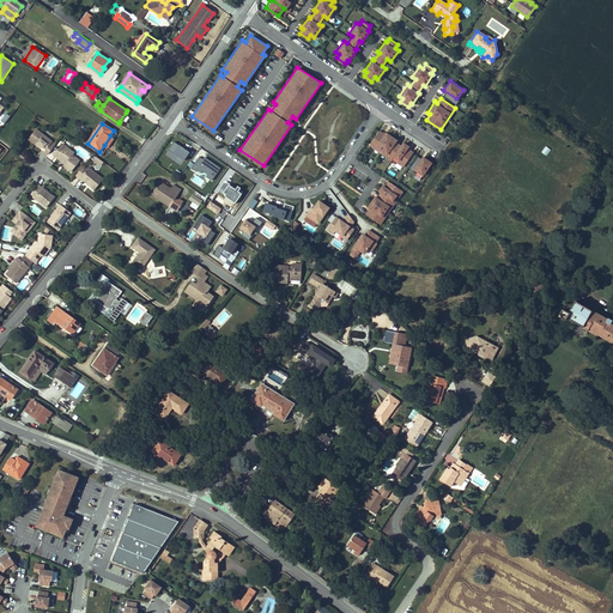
[(29,138),(35,143),(42,133),(36,128),(29,138)]
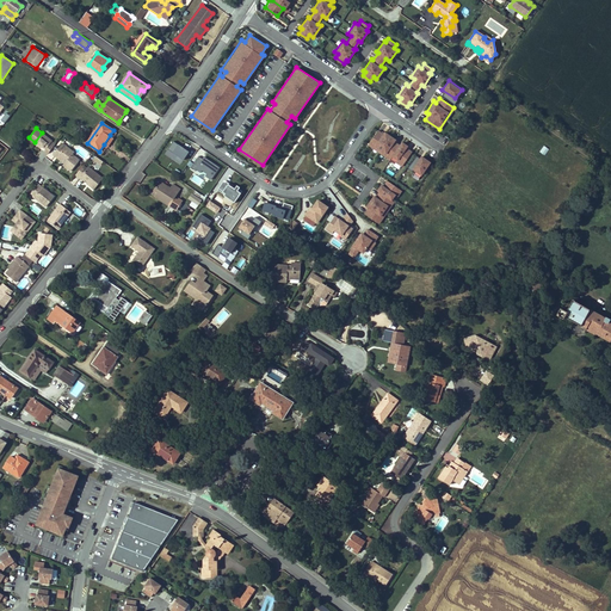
[(401,166),(412,150),(406,147),(408,144),(402,141),(399,144),(394,141),(396,139),(386,131),(383,134),(377,130),(368,144),(389,159),(393,155),(397,159),(395,162),(401,166)]
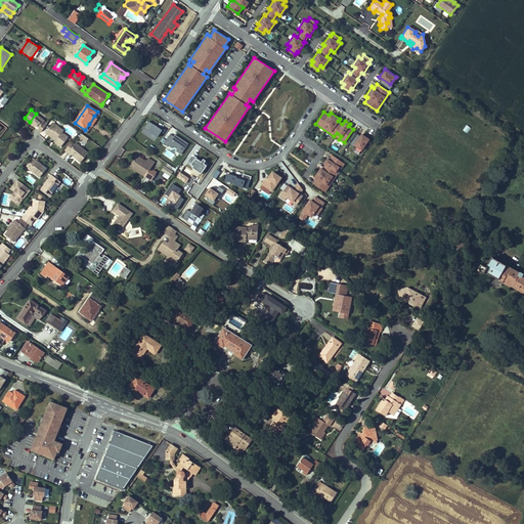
[(44,121),(36,114),(30,122),(31,123),(32,122),(36,125),(39,127),(38,129),(41,131),(45,126),(42,123),(44,121)]
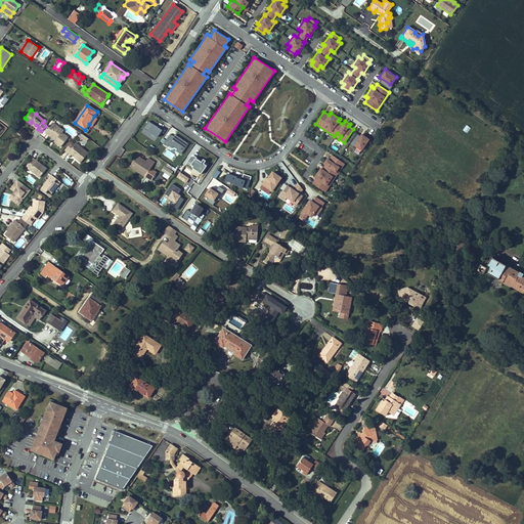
[(92,126),(97,119),(94,116),(89,124),(92,126)]
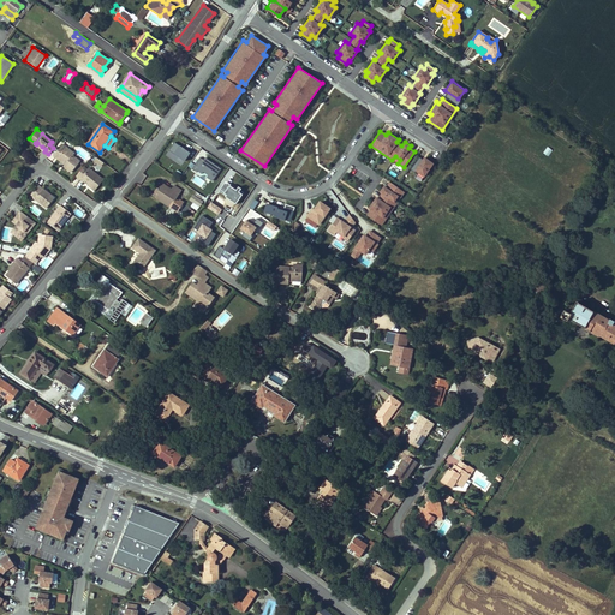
[(190,153),(174,142),(168,150),(184,160),(190,153)]
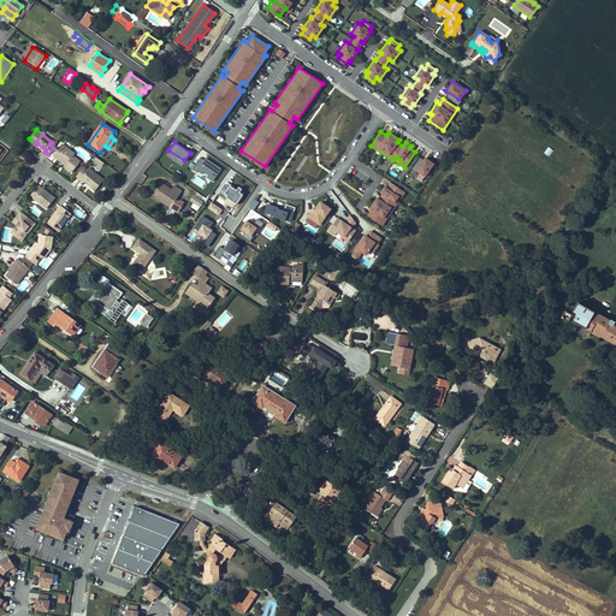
[(54,157),(58,159),(59,158),(66,164),(65,165),(64,166),(71,172),(80,163),(72,157),(75,154),(63,144),(54,157)]
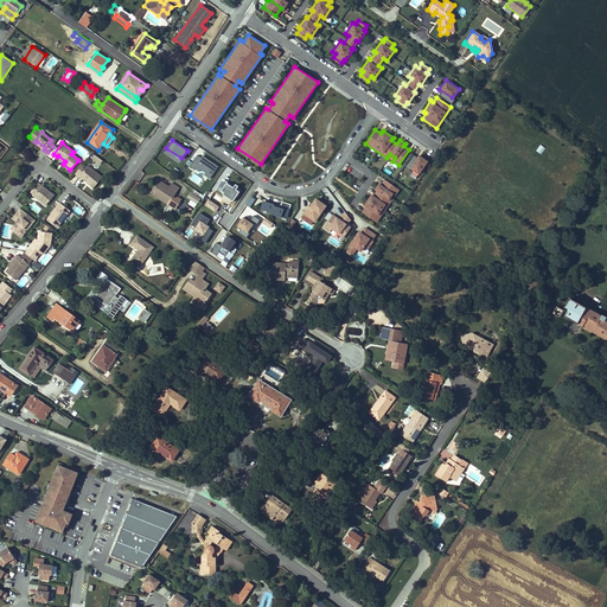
[(536,151),(542,155),(547,148),(541,145),(536,151)]
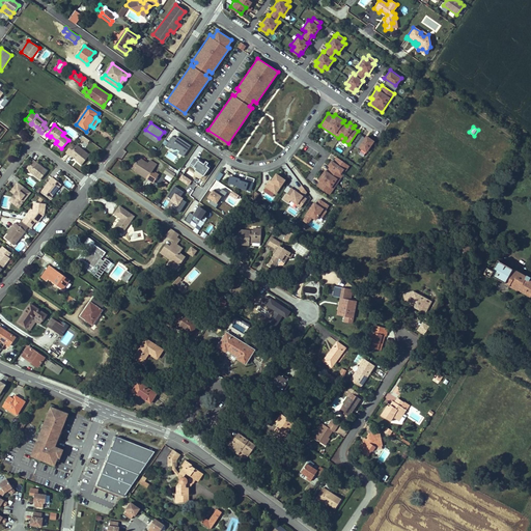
[(366,151),(374,140),(366,134),(358,146),(366,151)]
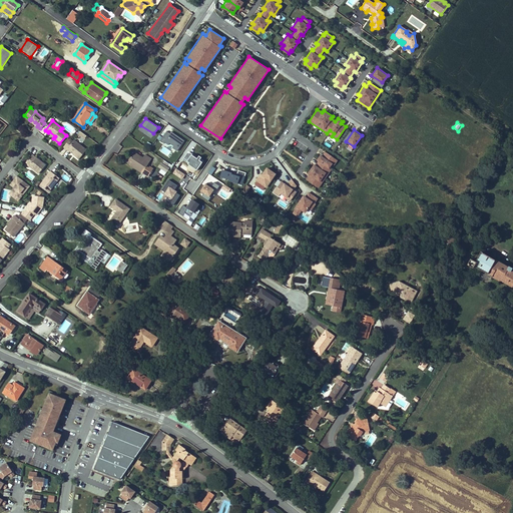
[(80,131),(76,137),(82,142),(86,135),(80,131)]
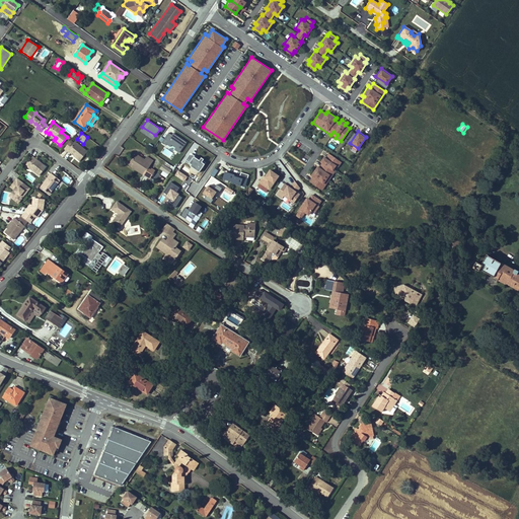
[(178,152),(186,142),(173,133),(166,143),(178,152)]
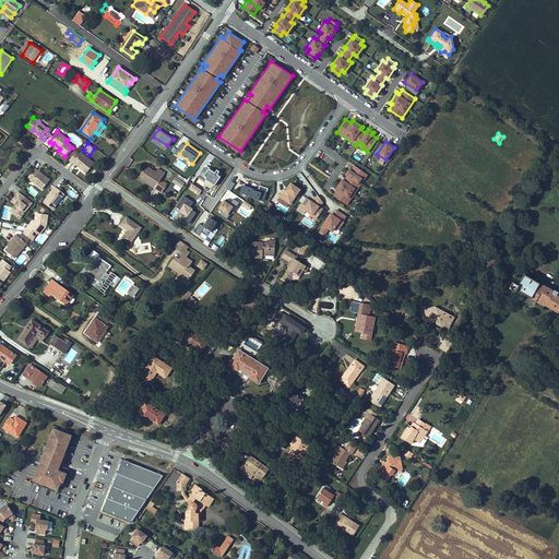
[(76,157),(73,154),(69,161),(75,166),(76,164),(80,166),(82,168),(81,170),(85,174),(94,163),(80,153),(79,154),(76,157)]
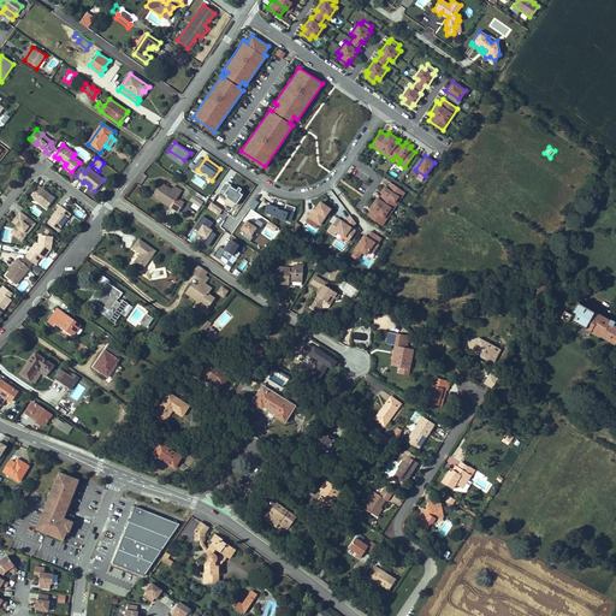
[(242,193),(226,181),(218,191),(235,203),(242,193)]
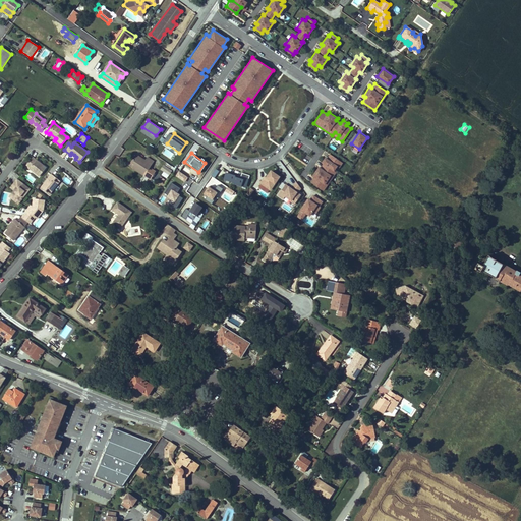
[(342,162),(330,153),(327,158),(324,156),(321,161),(324,163),(322,167),(319,166),(312,175),(314,176),(311,181),(324,190),(336,172),(333,169),(336,165),(339,167),(342,162)]
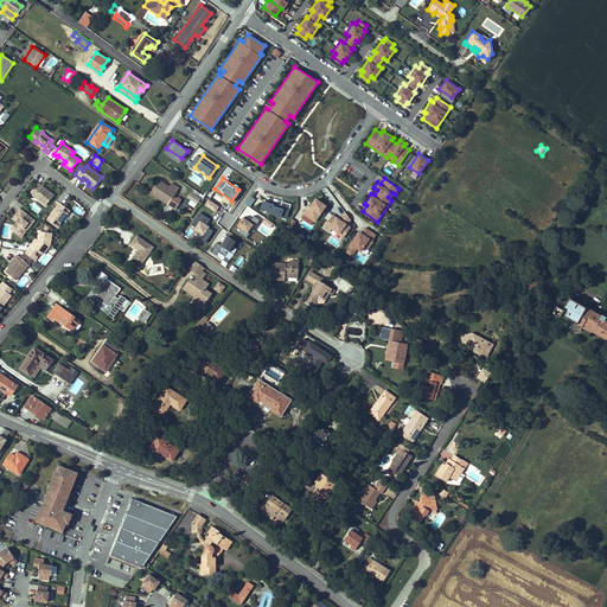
[(161,198),(160,199),(168,204),(179,187),(172,183),(168,187),(159,180),(153,189),(158,191),(155,193),(161,198)]
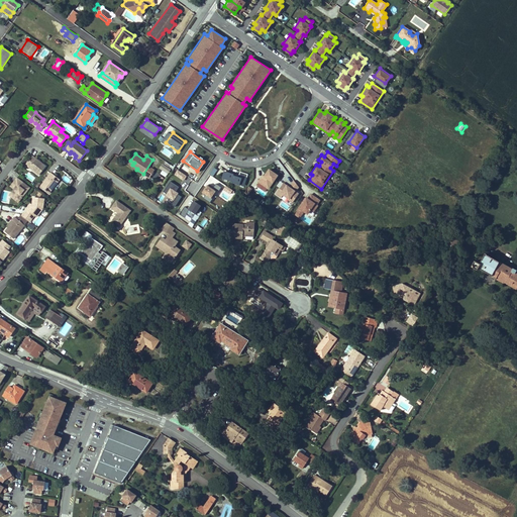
[(46,167),(32,156),(25,164),(39,175),(46,167)]
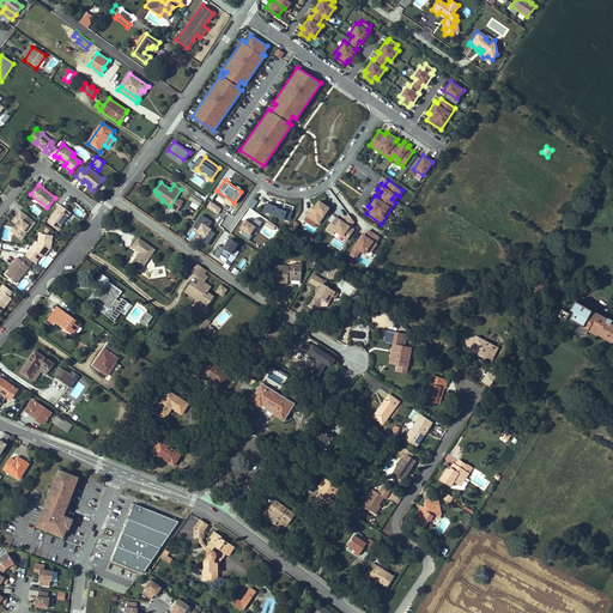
[(202,200),(193,194),(189,199),(199,205),(202,200)]
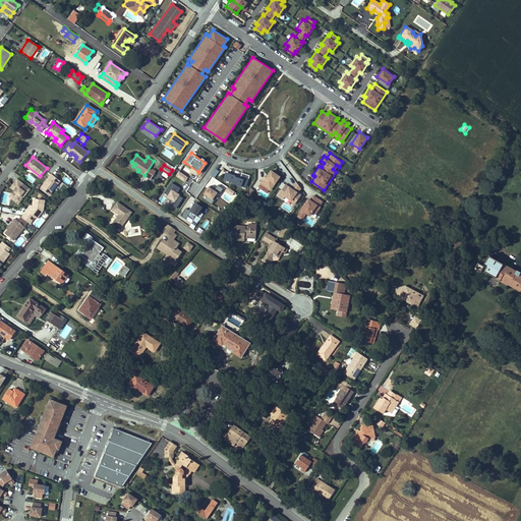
[(271,169),(265,178),(263,177),(258,183),(271,190),(280,175),(271,169)]
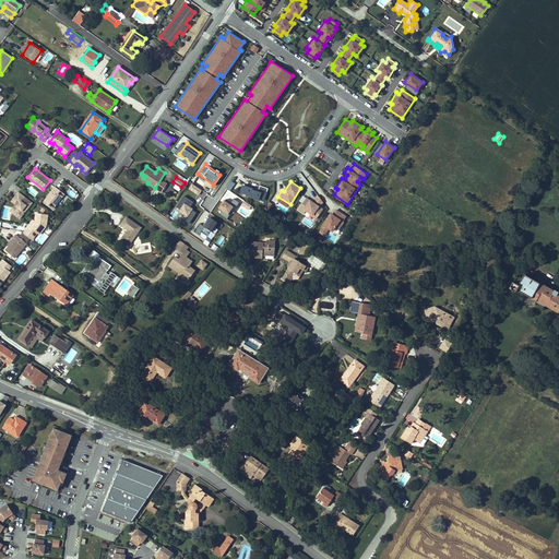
[(198,195),(202,190),(192,183),(188,189),(198,195)]
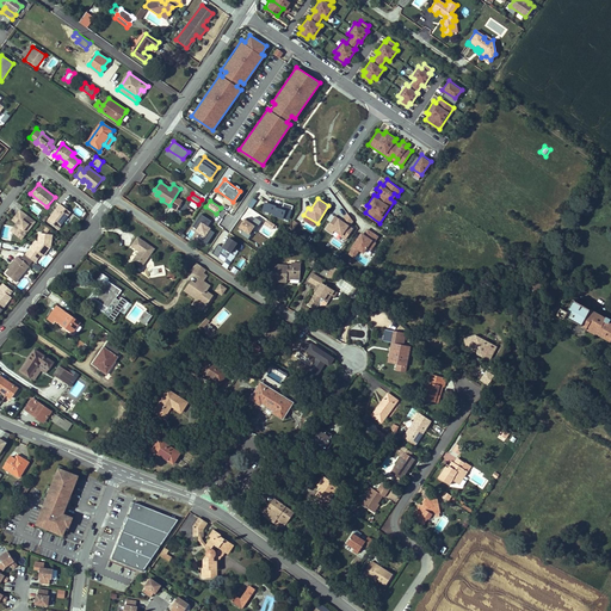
[(292,210),(265,201),(261,210),(289,218),(292,210)]
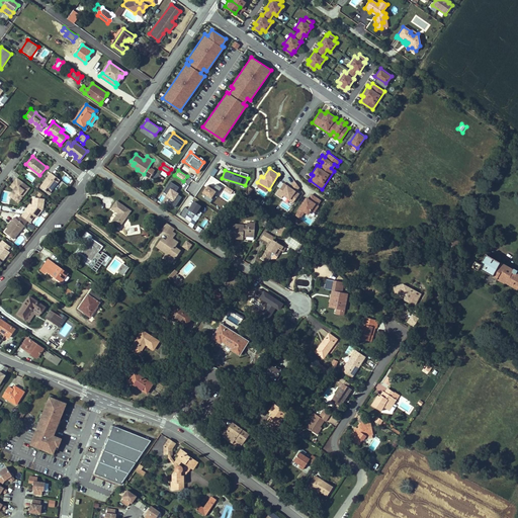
[(32,182),(35,178),(28,172),(25,176),(32,182)]
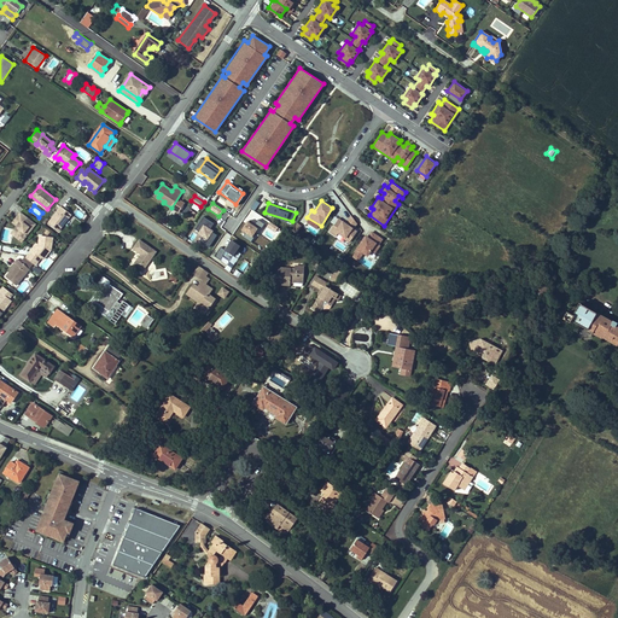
[(73,214),(68,211),(65,209),(62,207),(50,222),(59,231),(73,214)]
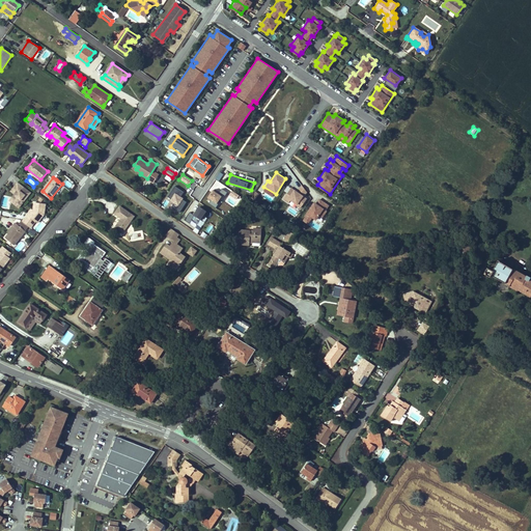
[(31,193),(18,183),(14,188),(19,192),(16,195),(18,196),(12,202),(19,207),(31,193)]
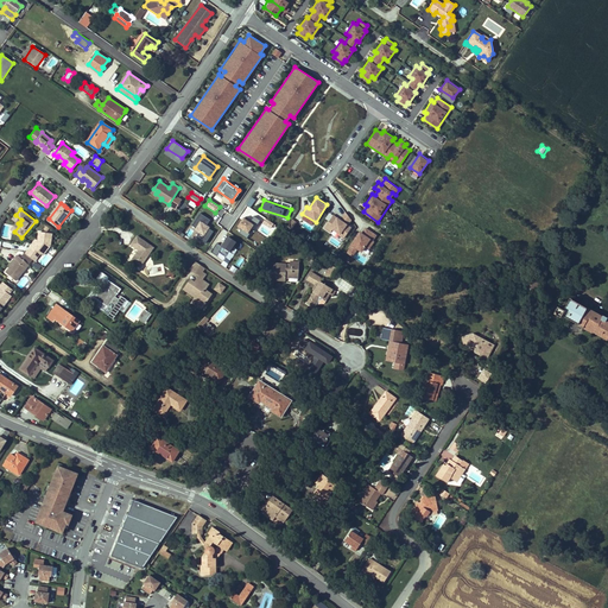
[(206,244),(214,230),(207,226),(210,220),(198,213),(185,234),(190,236),(191,234),(206,244)]
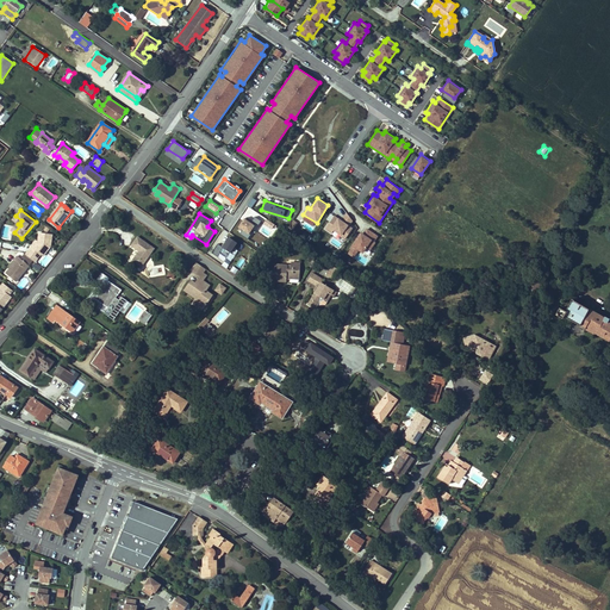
[(334,230),(346,237),(353,228),(335,215),(325,228),(331,232),(334,230)]
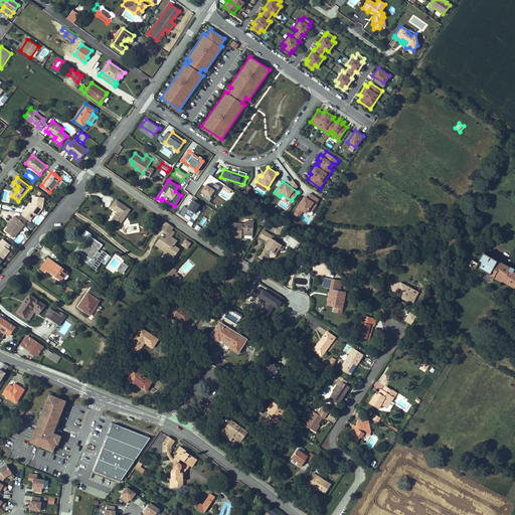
[(15,189),(18,186),(13,182),(11,185),(14,188),(9,194),(12,196),(17,190),(15,189)]
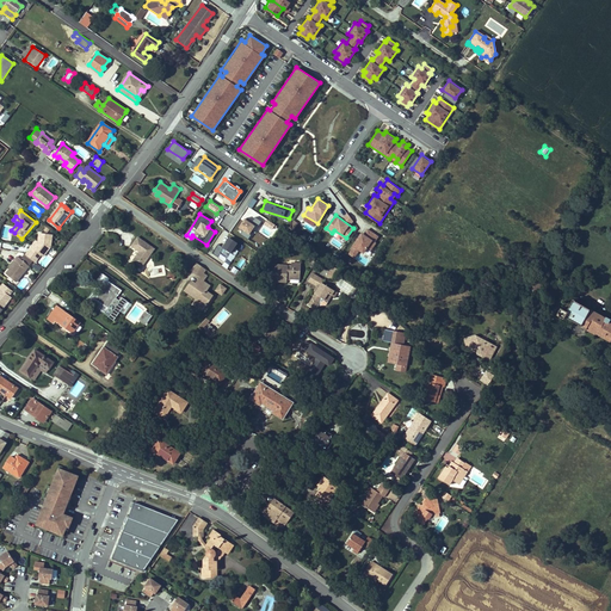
[(255,223),(244,217),(238,228),(250,234),(255,223)]
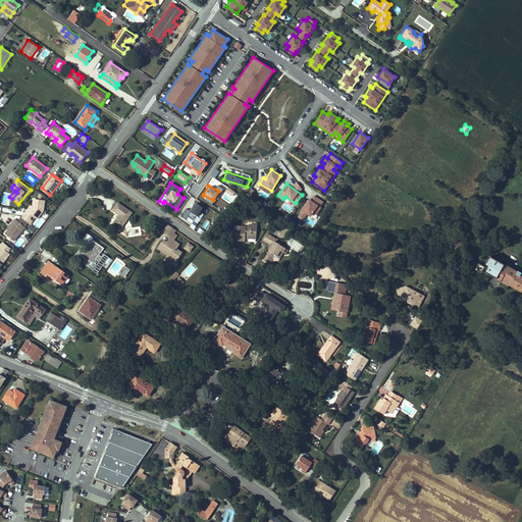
[(225,192),(232,196),(236,192),(227,188),(225,192)]
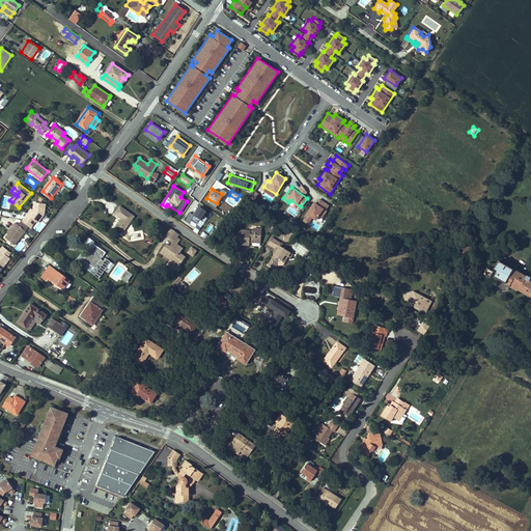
[(329,204),(318,198),(315,202),(313,201),(306,212),(307,214),(303,220),(308,224),(312,217),(315,219),(318,214),(320,216),(329,204)]
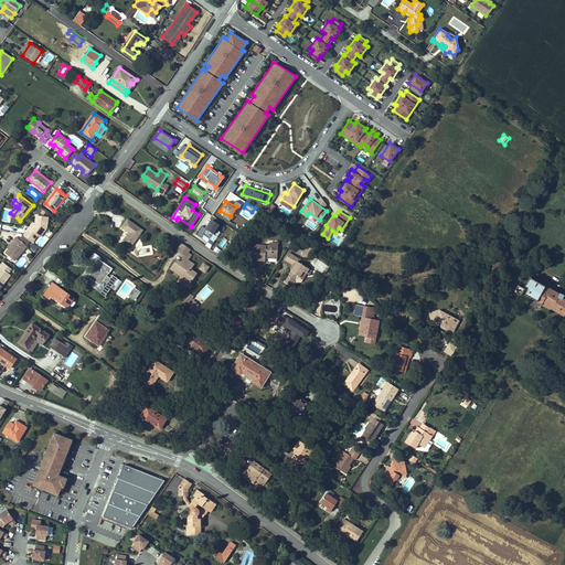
[(48,217),(36,216),(35,224),(31,230),(30,228),(27,232),(35,240),(39,235),(40,237),(46,228),(48,217)]
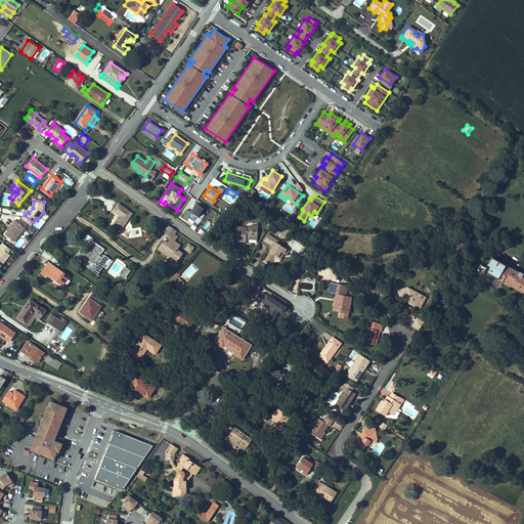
[(118,204),(113,211),(120,216),(114,224),(121,229),(132,214),(118,204)]
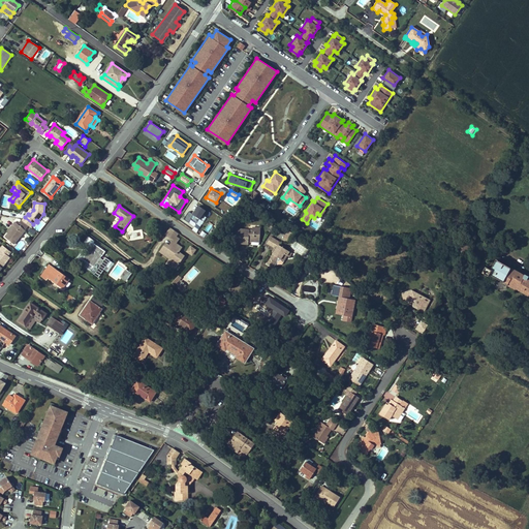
[(204,222),(199,219),(206,211),(197,206),(192,214),(188,211),(183,219),(198,229),(204,222)]
